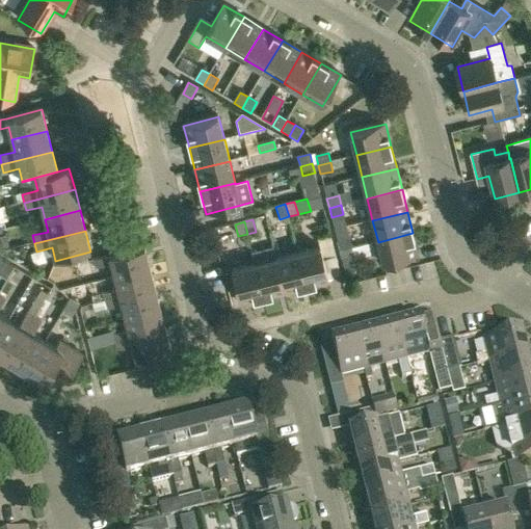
[(419,256),(413,233),(378,242),(383,265),(419,256)]
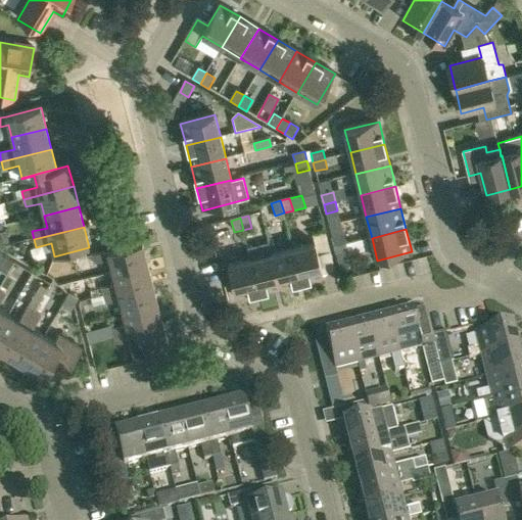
[(316,244),(293,249),(302,284),(324,278),(324,276),(336,273),(326,233),(314,236),(316,244)]
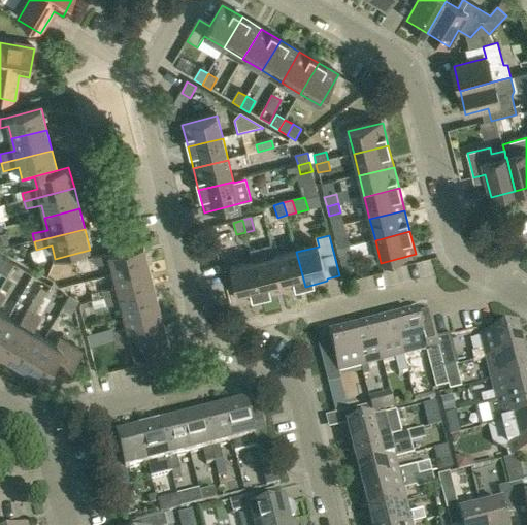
[(348,238),(335,240),(337,250),(350,247),(348,238)]
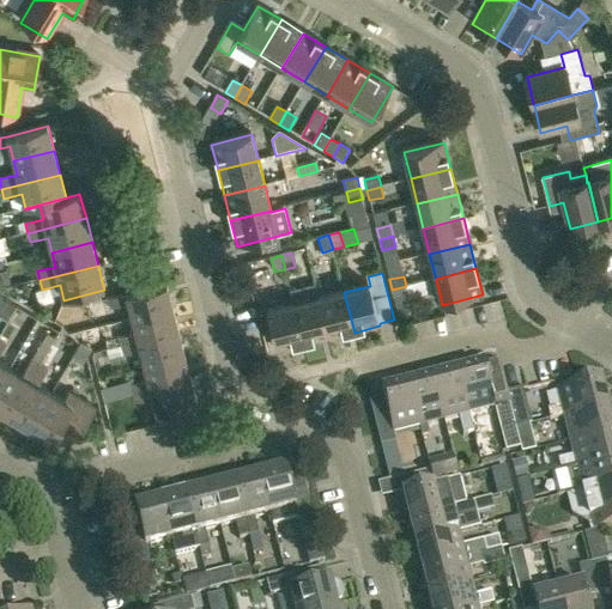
[(133,320),(174,310),(168,285),(127,296),(109,300),(111,310),(129,305),(133,320)]
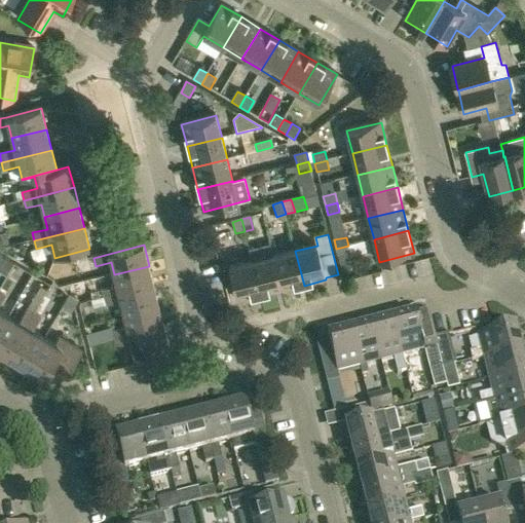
[(348,246),(336,249),(338,258),(350,255),(348,246)]
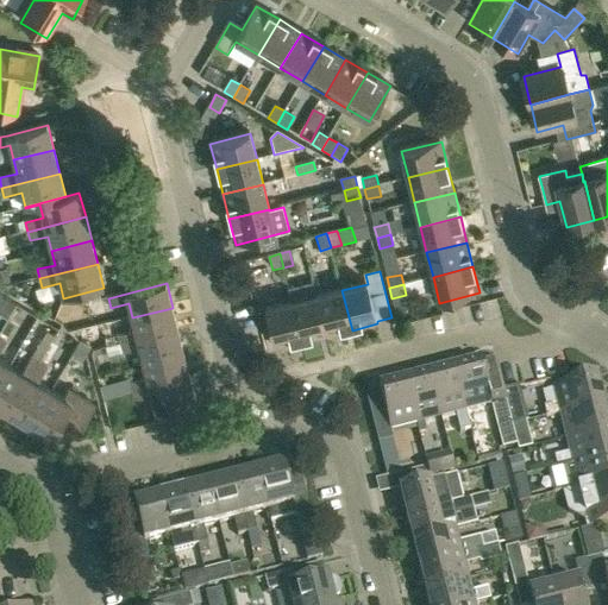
[(352,331),(342,290),(317,297),(327,336),(352,331)]
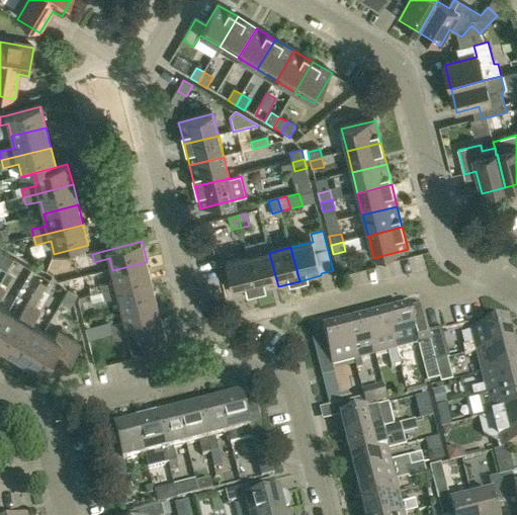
[(13,261),(0,252),(0,268),(6,272),(13,261)]
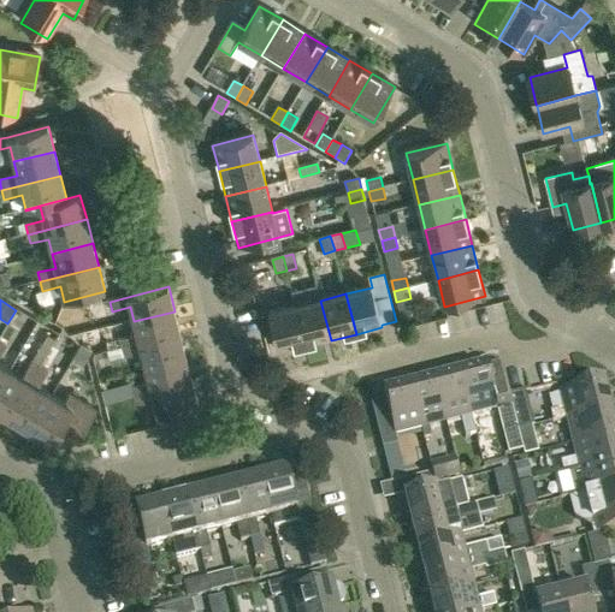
[(331,340),(320,301),(295,307),(306,348),(331,340)]
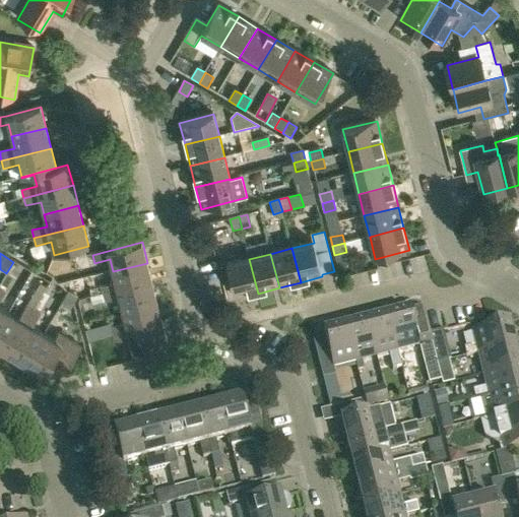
[(258,294),(249,259),(226,264),(236,299),(258,294)]
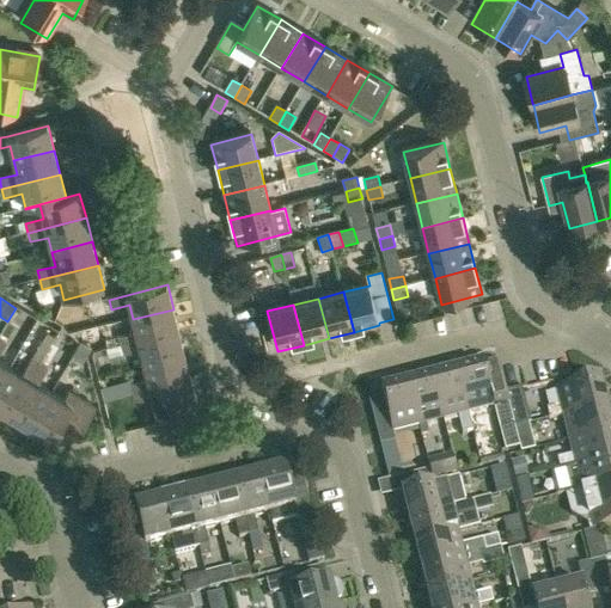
[(173,309),(133,319),(136,333),(118,338),(121,348),(179,332),(173,309)]
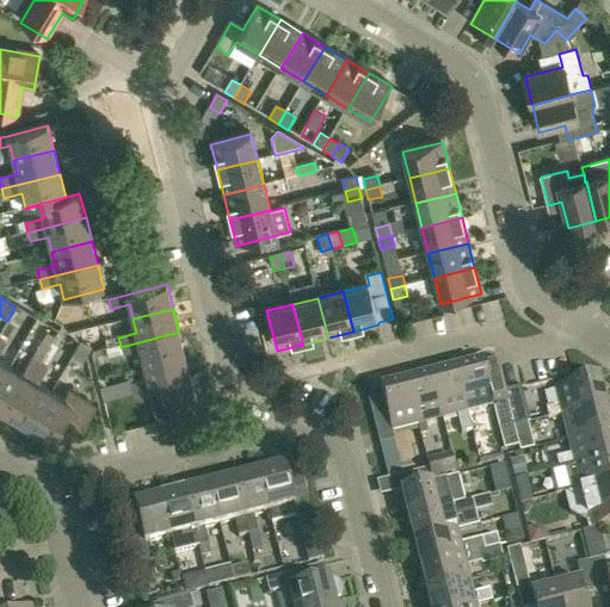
[(185,355),(179,332),(121,347),(123,355),(141,352),(145,366),(185,355)]
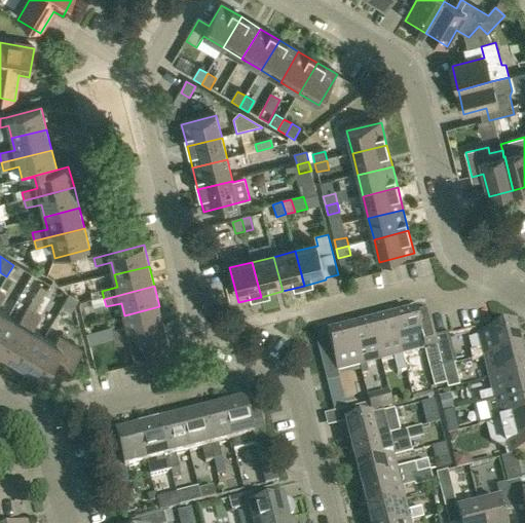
[(69,296),(63,307),(61,310),(71,315),(79,301),(69,296)]
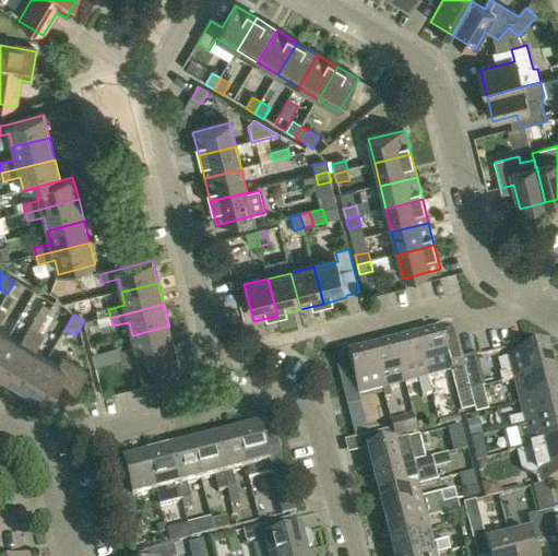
[(169,326),(132,335),(135,349),(119,352),(121,361),(175,347),(169,326)]
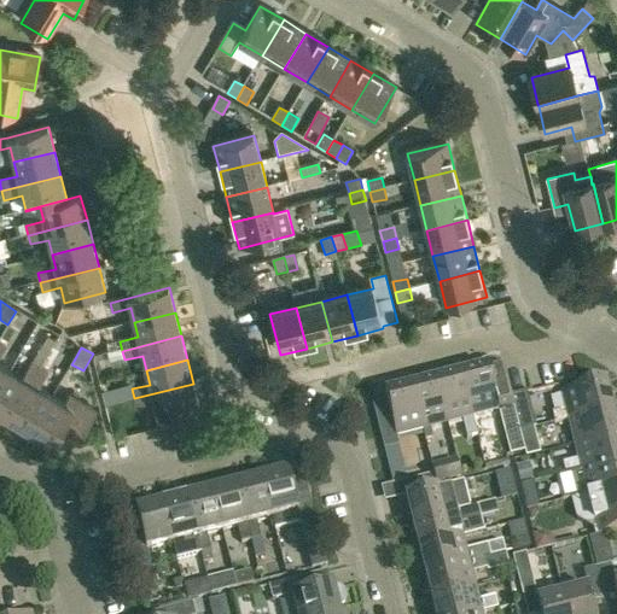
[(22,380),(10,373),(0,389),(0,415),(10,421),(40,369),(31,364),(22,380)]
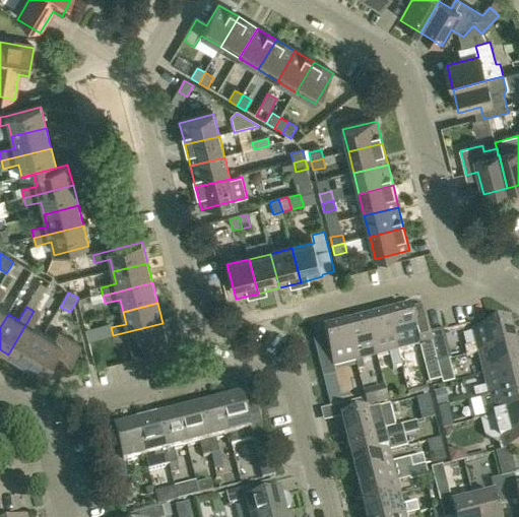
[(34,311),(8,354),(25,366),(44,335),(33,328),(41,315),(34,311)]
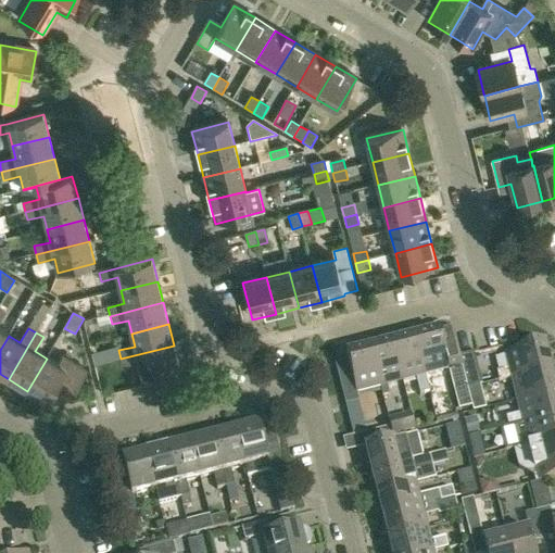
[(427,338),(416,341),(426,380),(450,374),(454,396),(468,392),(461,364),(462,364),(461,362),(461,361),(455,342),(442,346),(440,335),(427,338)]
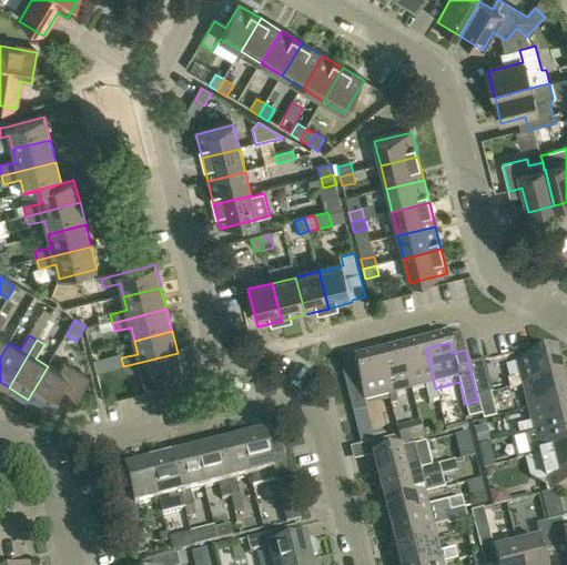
[(439,405),(435,389),(425,349),(402,354),(412,394),(426,391),(429,406),(439,405)]
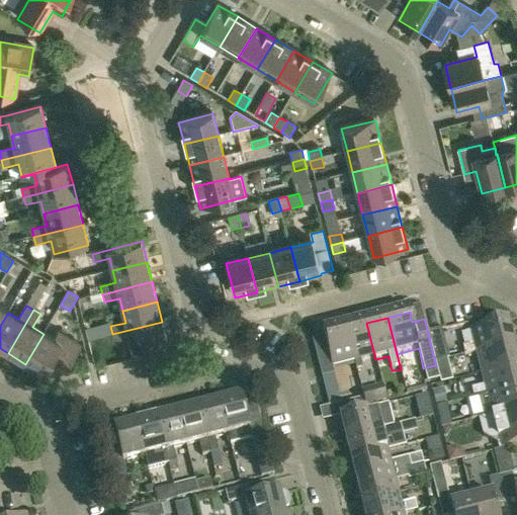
[(167,342),(162,322),(112,334),(114,342),(130,338),(133,351),(167,342)]
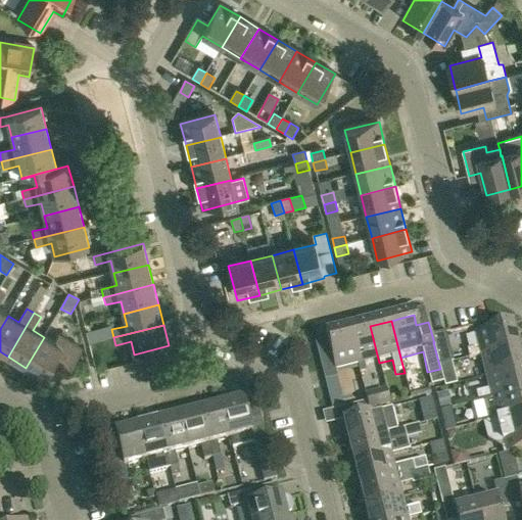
[(370,326),(348,331),(358,368),(361,378),(361,377),(366,376),(364,367),(379,363),(370,326)]
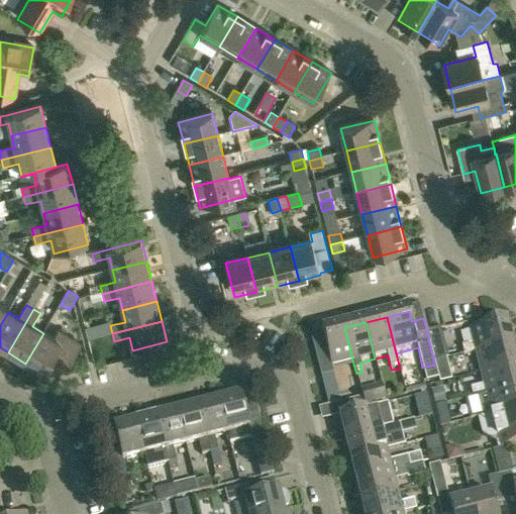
[(471,333),(474,347),(462,350),(463,358),(476,355),(513,346),(507,324),(471,333)]
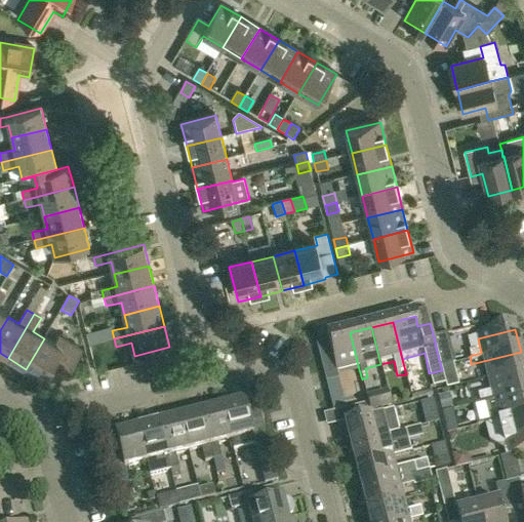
[(92,333),(95,344),(103,342),(101,331),(92,333)]
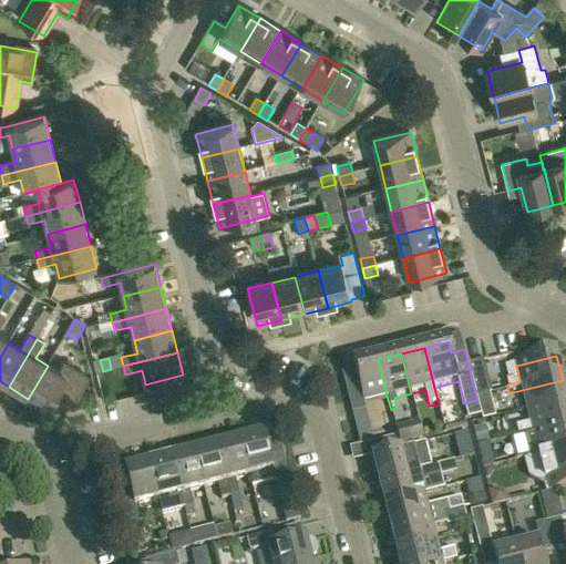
[(388,399),(378,359),(353,366),(359,388),(347,391),(353,418),(367,414),(364,406),(388,399)]
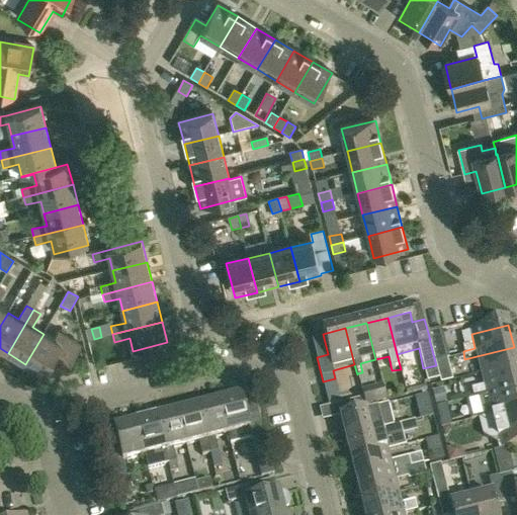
[(55,340),(44,334),(25,364),(44,374),(50,365),(65,374),(82,346),(59,333),(55,340)]
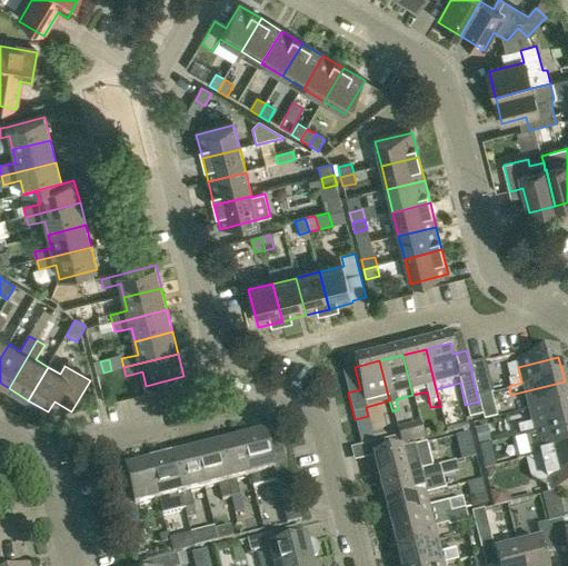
[(485,369),(472,373),(471,373),(479,401),(479,403),(492,399),(485,369)]
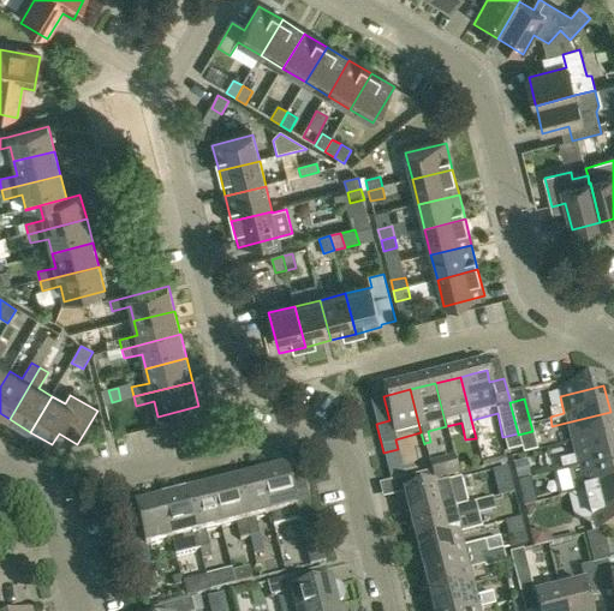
[(613,425),(610,412),(566,423),(573,448),(613,437),(613,425)]
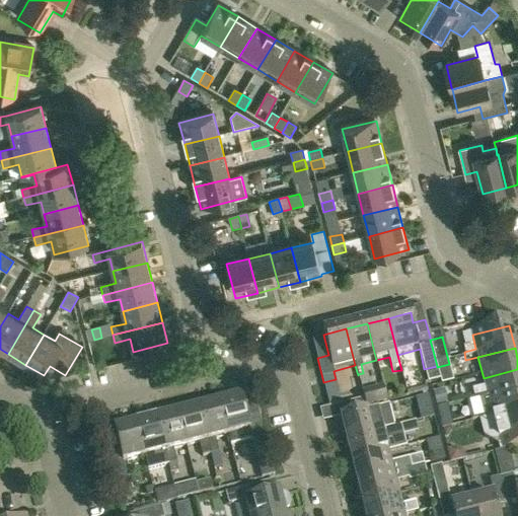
[(172,370),(168,356),(153,360),(156,374),(172,370)]
